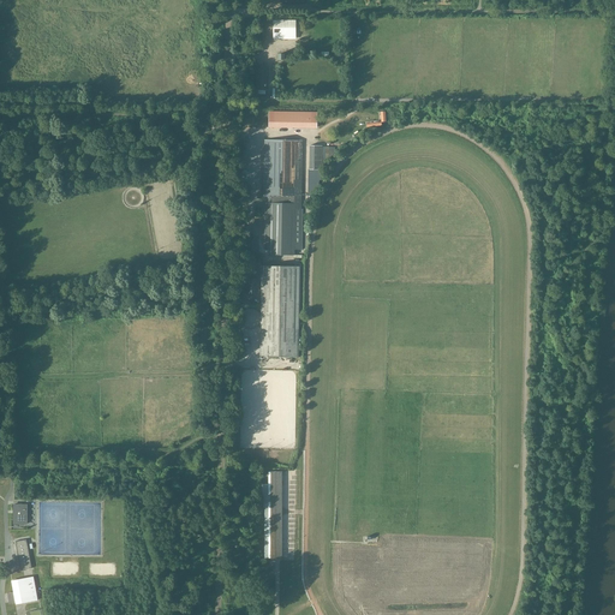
[(296,21),(274,21),(274,35),(296,35),(296,21)]
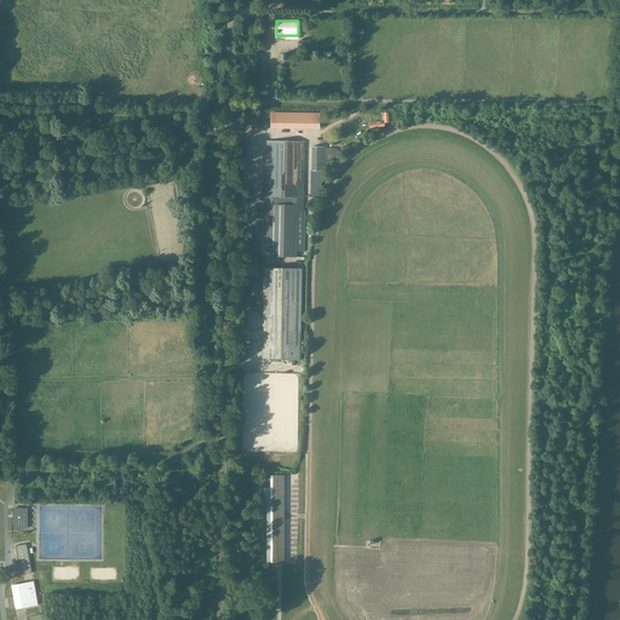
[(259,67),(258,91),(268,91),(269,67),(259,67)]
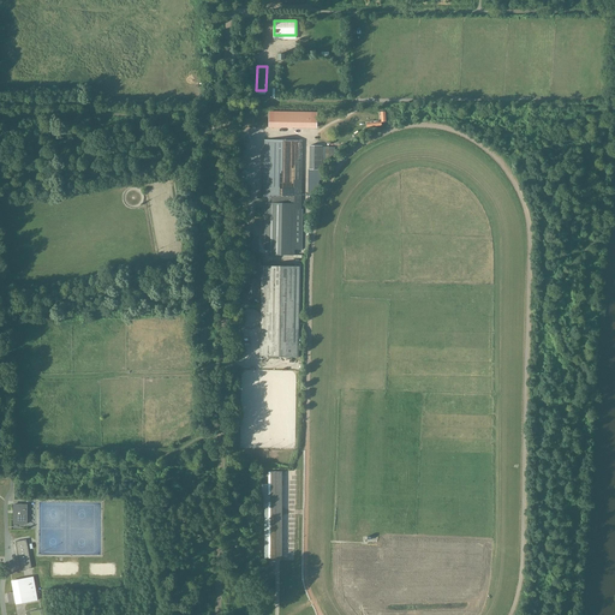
[(281,113),(281,126),(317,127),(317,113),(281,113)]
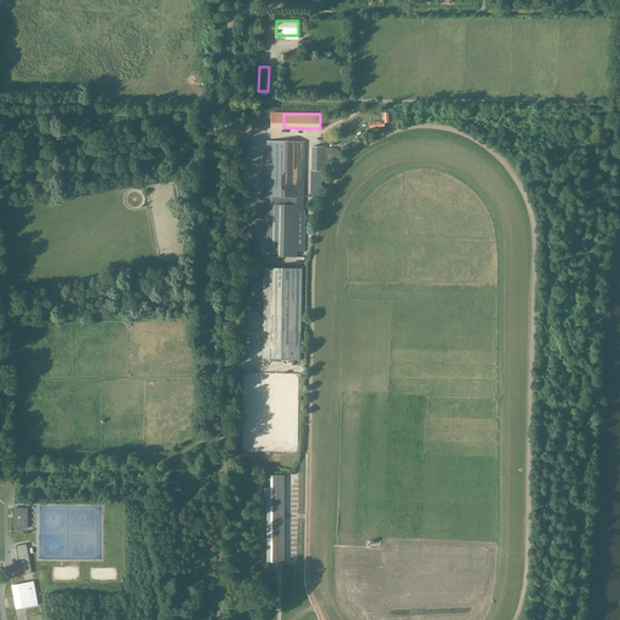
[(265,201),(265,211),(268,211),(268,219),(268,224),(267,252),(270,252),(270,257),(297,257),(297,252),(304,252),(305,211),(304,211),(305,143),(267,142),(267,190),(265,190),(265,201)]
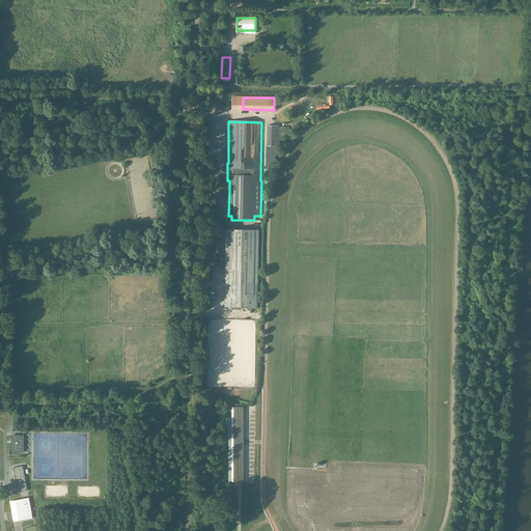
[(268,128),(267,146),(274,146),(275,146),(277,147),(278,126),(268,126),(268,128)]
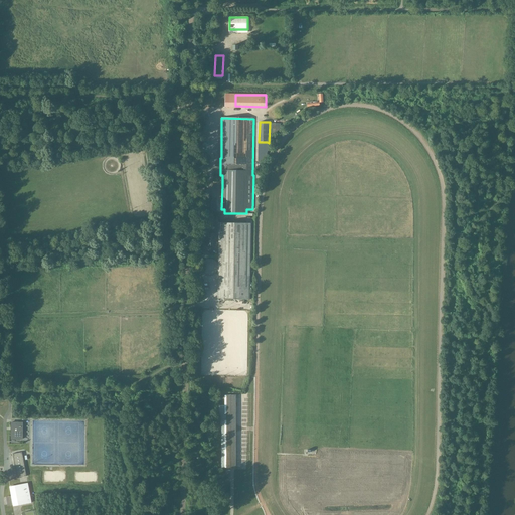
[(219,223),(218,298),(250,299),(250,223),(219,223)]
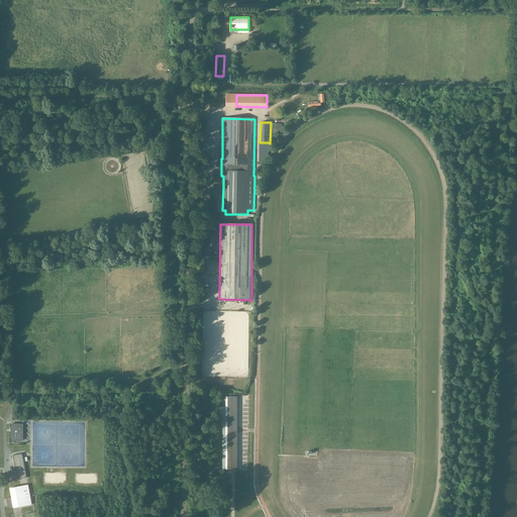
[(218,248),(218,243),(216,243),(216,234),(208,234),(207,247),(211,247),(211,248),(218,248)]
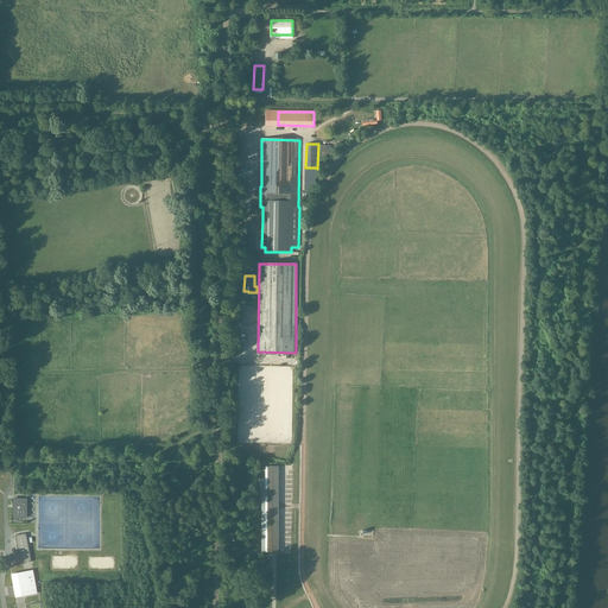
[(261,502),(261,530),(261,552),(268,552),(268,555),(272,555),(272,552),(279,552),(279,510),(279,501),(279,466),(265,466),(266,479),(259,479),(259,489),(260,489),(260,502),(261,502)]
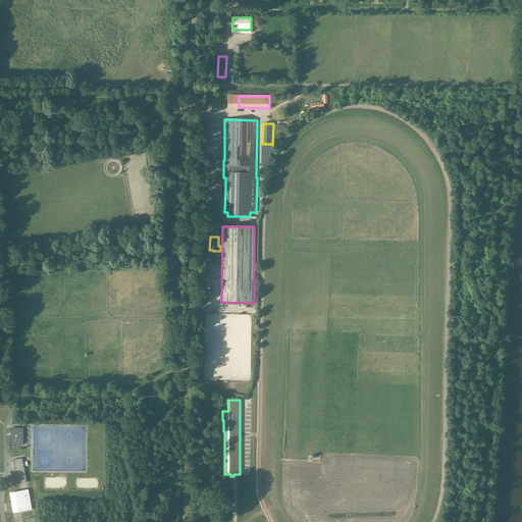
[(22,428),(11,428),(11,445),(22,445),(22,428)]
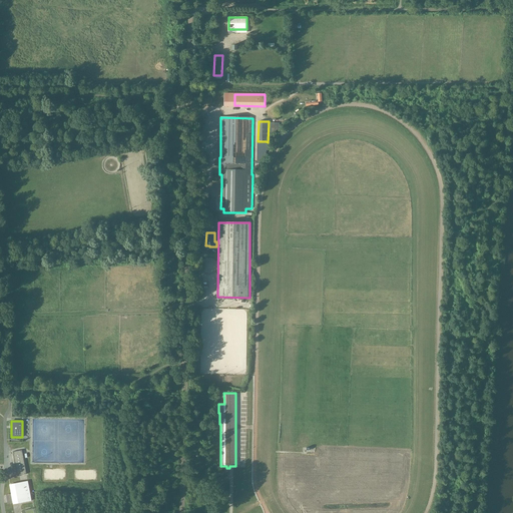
[(26,474),(21,452),(21,450),(12,452),(17,476),(26,474)]
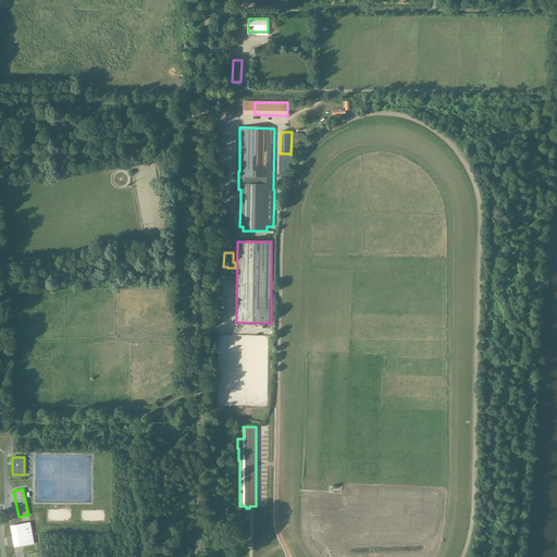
[(42,517),(35,517),(36,531),(42,530),(42,524),(45,524),(45,527),(48,527),(47,516),(42,516),(42,517)]
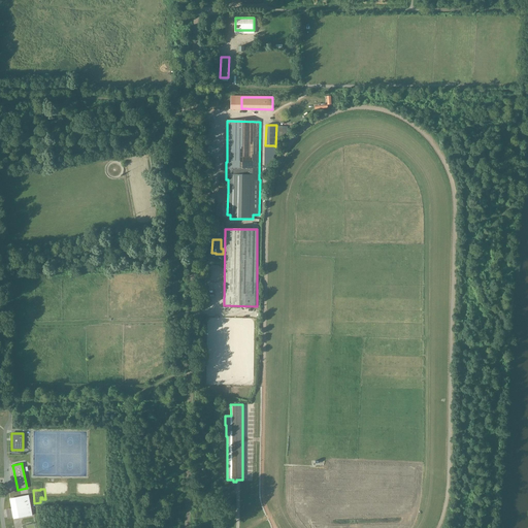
[(28,495),(10,498),(14,518),(24,516),(24,517),(32,516),(28,495)]
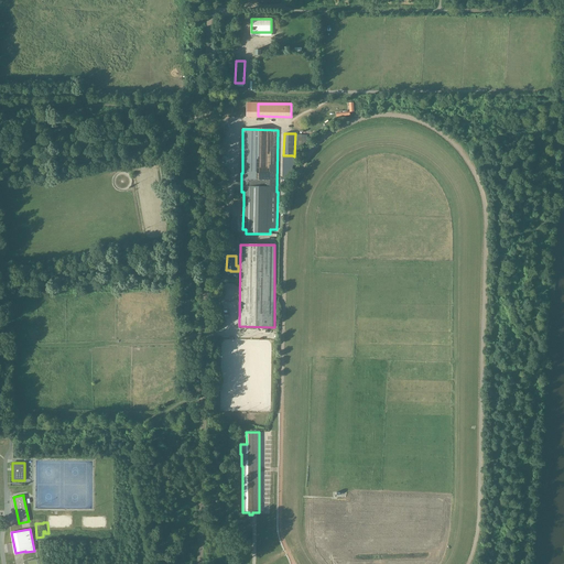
[(38,550),(40,561),(53,559),(52,545),(45,546),(45,549),(38,550)]
